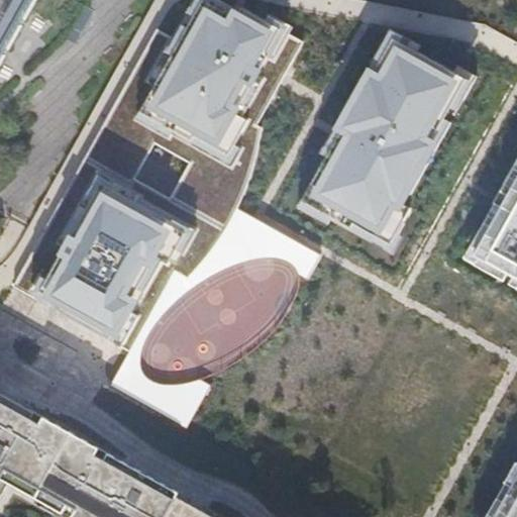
[(0,0),(0,82),(1,83),(46,0),(0,0)]
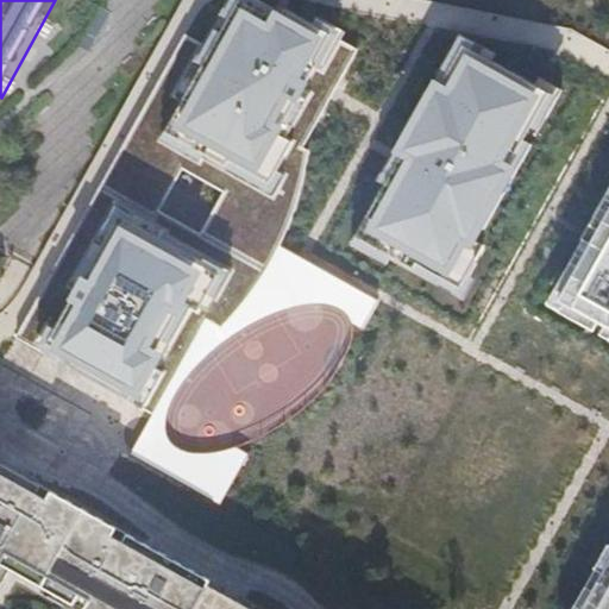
[(106,186),(17,339),(151,415),(206,318),(221,326),(242,303),(263,274),(278,245),(290,232),(307,192),(315,151),(305,145),(334,94),(362,49),(271,0),(236,0),(209,48),(188,36),(144,115),(106,186)]
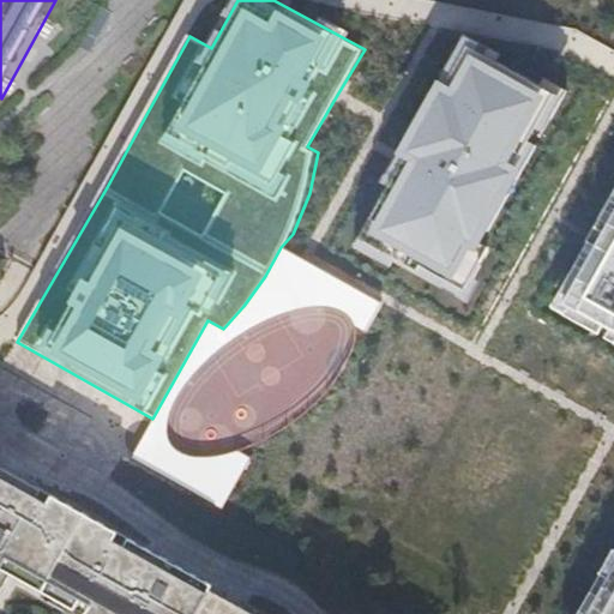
[(582,104),(468,42),(403,161),(359,242),(473,305),(582,104)]
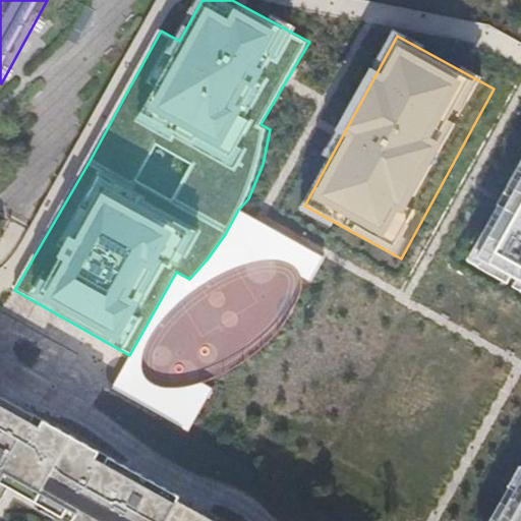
[(520,161),(500,200),(464,264),(520,295),(520,161)]
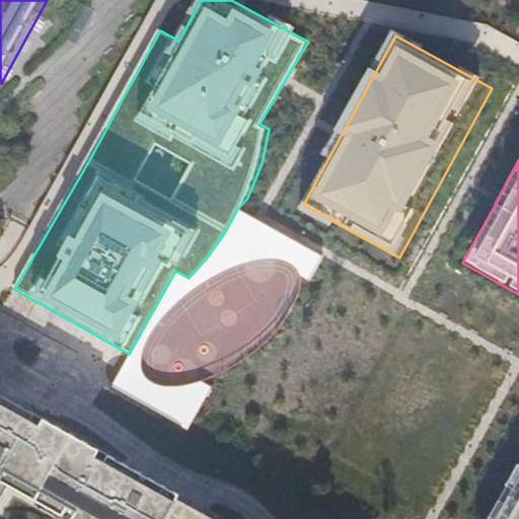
[(325,260),(237,209),(224,233),(206,258),(189,278),(175,271),(129,354),(110,386),(188,430),(211,385),(202,381),(192,385),(179,386),(165,386),(153,384),(145,376),(141,360),(147,339),(162,318),(179,302),(199,283),(224,270),(243,262),(264,257),(280,258),(290,262),(297,270),(300,277),(312,282),(325,260)]
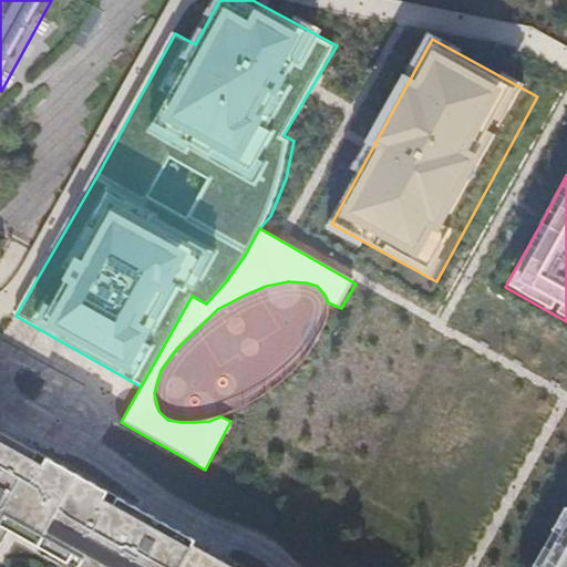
[(64,363),(51,389),(63,395),(76,370),(64,363)]
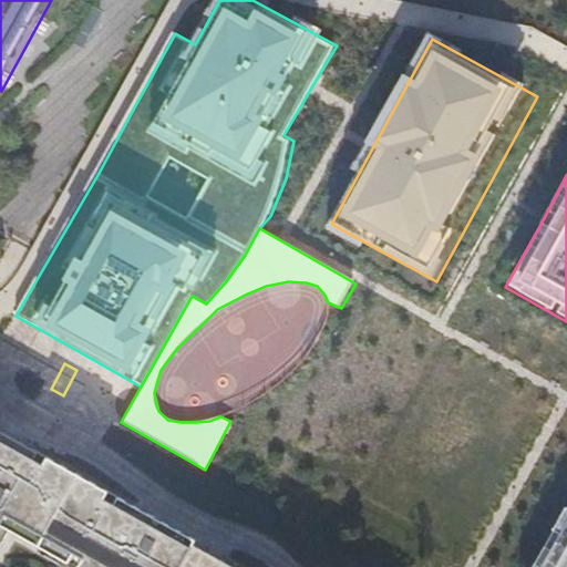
[(0,566),(232,566),(203,552),(206,545),(0,426),(0,566)]
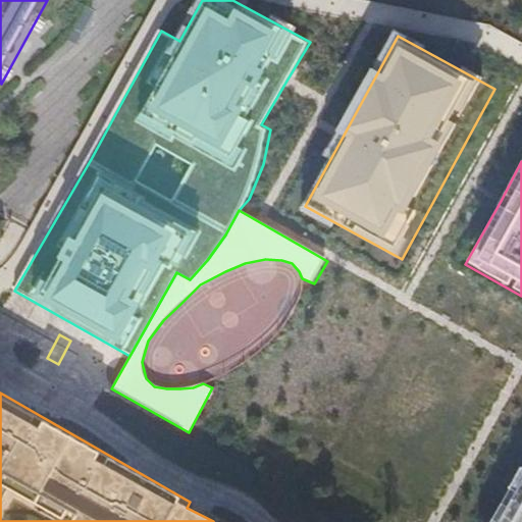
[(521,521),(521,472),(494,521),(521,521)]
